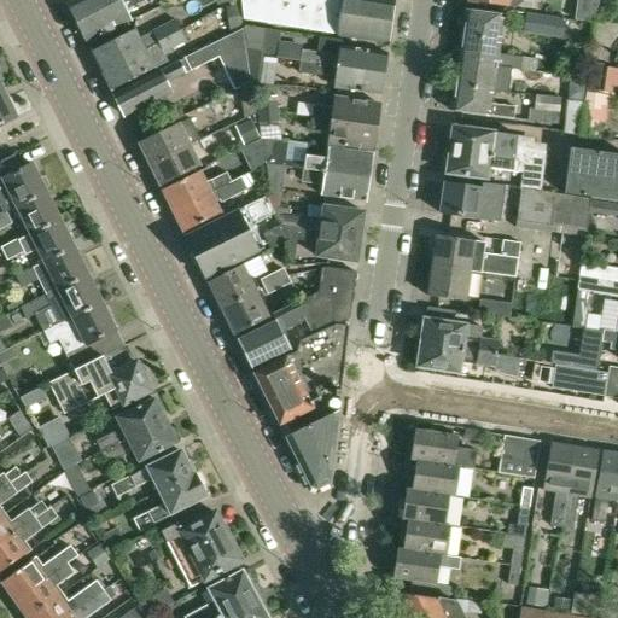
[(77,23),(122,0),(73,0),(68,3),(77,23)]
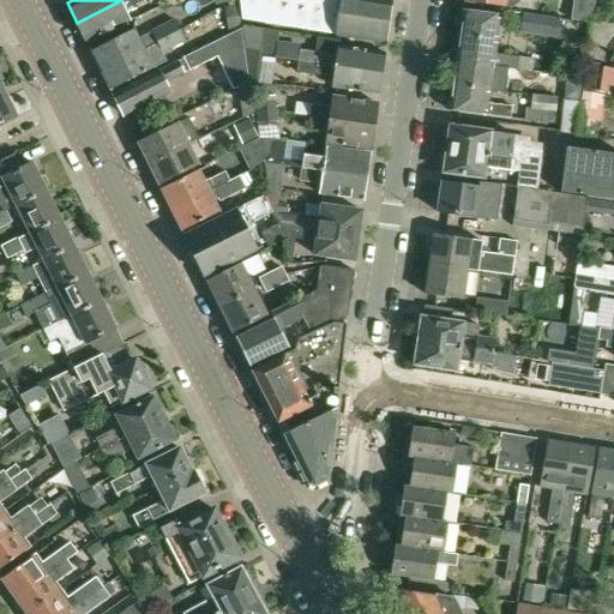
[(121,0),(77,23),(86,42),(128,20),(124,11),(143,0),(121,0)]
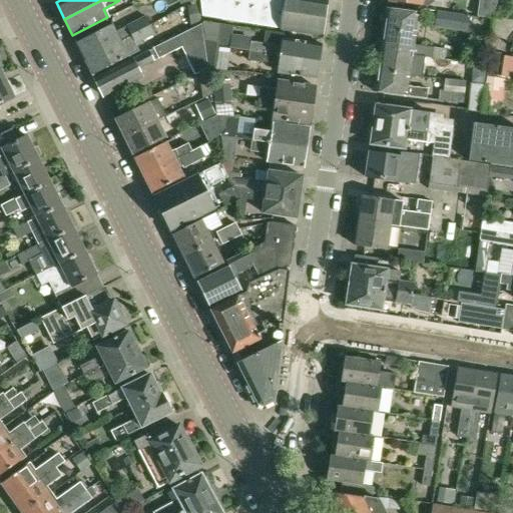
[(281,30),(322,37),(328,0),(326,0),(200,0),(202,16),(282,28),(281,30)]
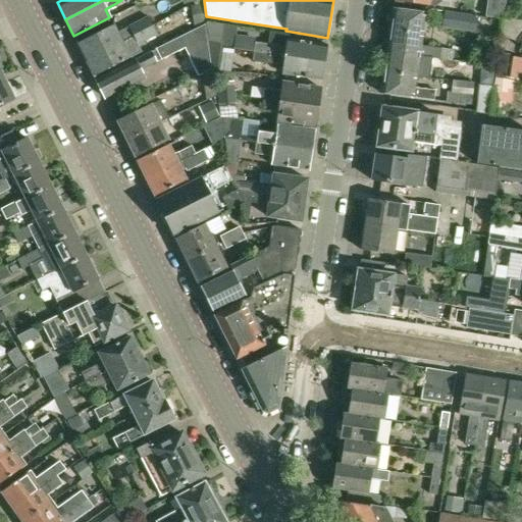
[(486,0),(484,16),(504,19),(506,0),(486,0)]
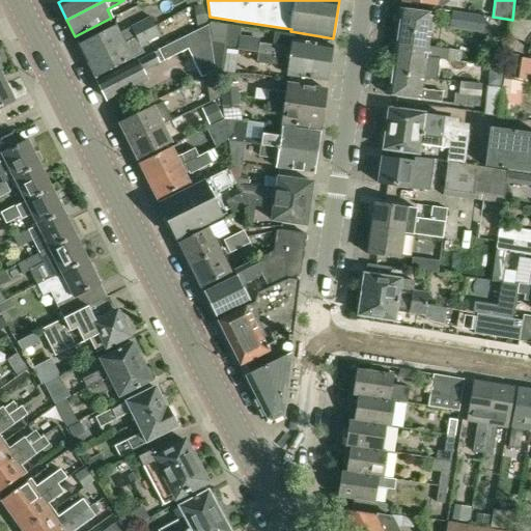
[(205,6),(194,8),(197,27),(207,22),(205,6)]
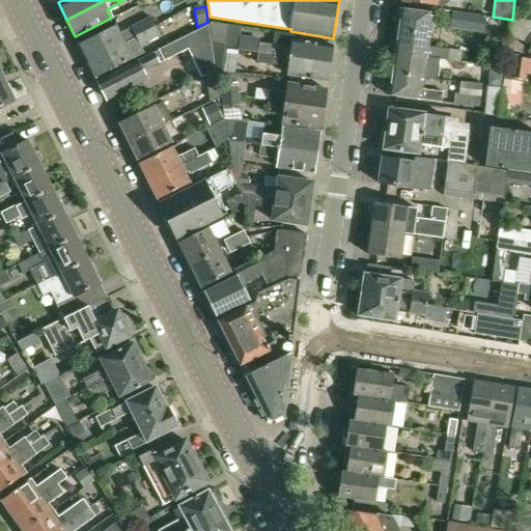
[(397,30),(429,35),(431,23),(434,12),(400,8),(397,30)]
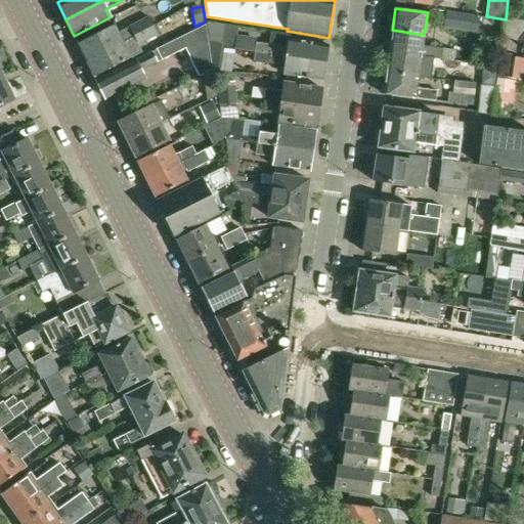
[(445,11),(443,30),(478,34),(480,15),(445,11)]
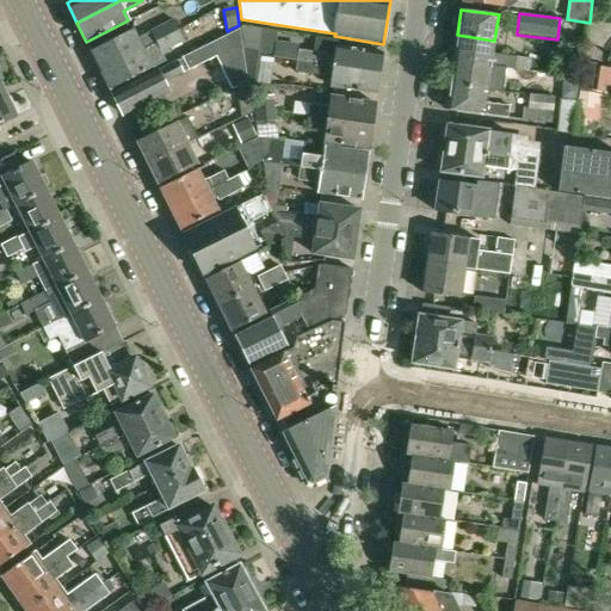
[(91,51),(100,69),(178,31),(173,20),(139,38),(134,29),(91,51)]
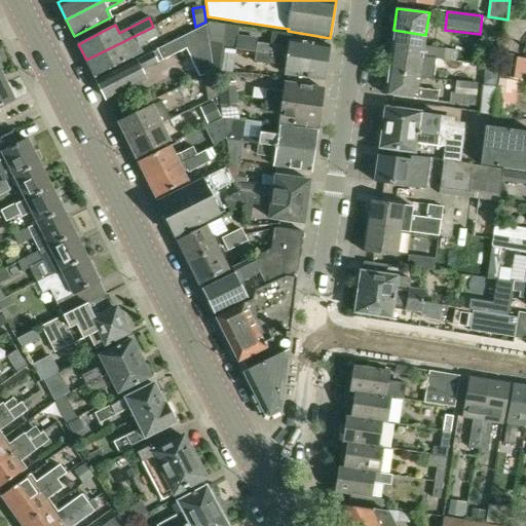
[(208,23),(212,46),(225,48),(228,26),(208,23)]
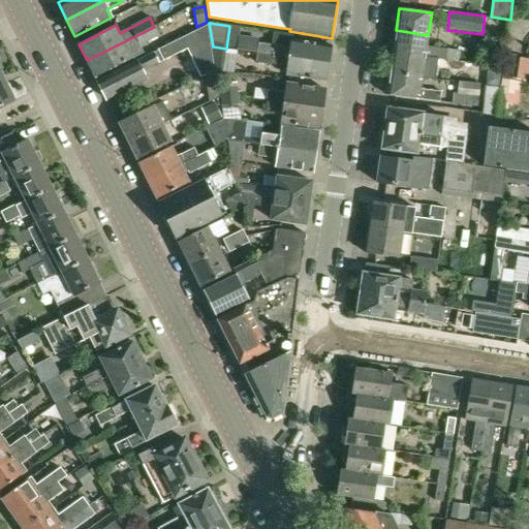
[(207,25),(157,50),(158,51),(163,61),(187,50),(200,78),(205,75),(214,70),(207,25)]
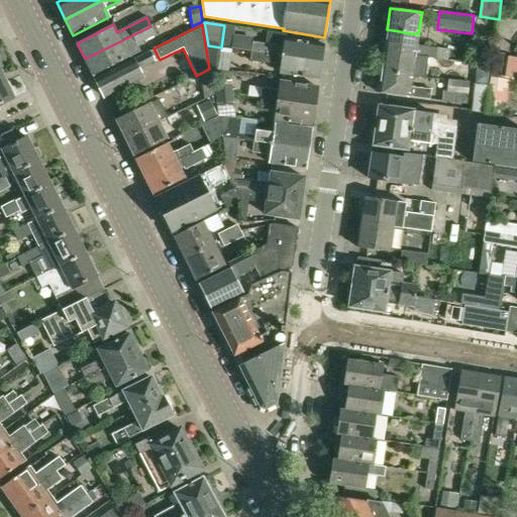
[(156,34),(150,26),(85,59),(94,76),(140,53),(136,44),(156,34)]
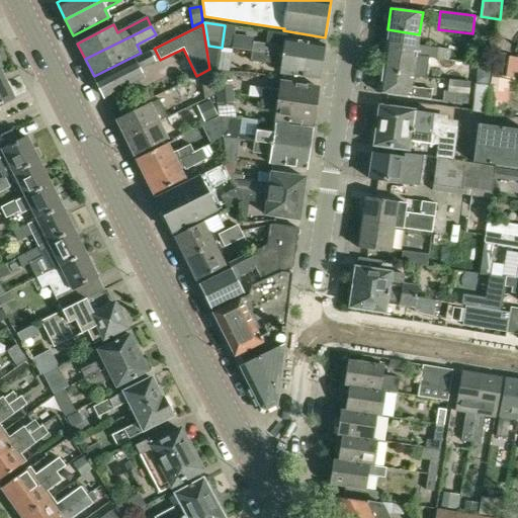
[(418,45),(419,34),(387,29),(384,51),(428,57),(448,60),(450,49),(418,45)]
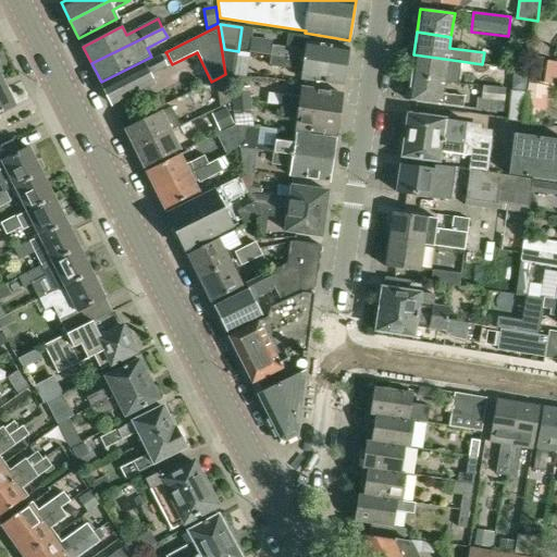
[(272,46),(271,56),(346,66),(349,48),(307,41),(306,50),(272,46)]
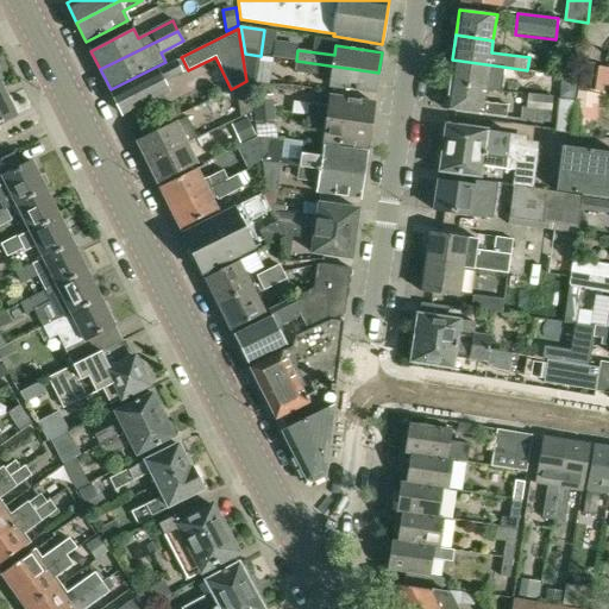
[(249,81),(257,82),(261,56),(245,54),(249,81)]
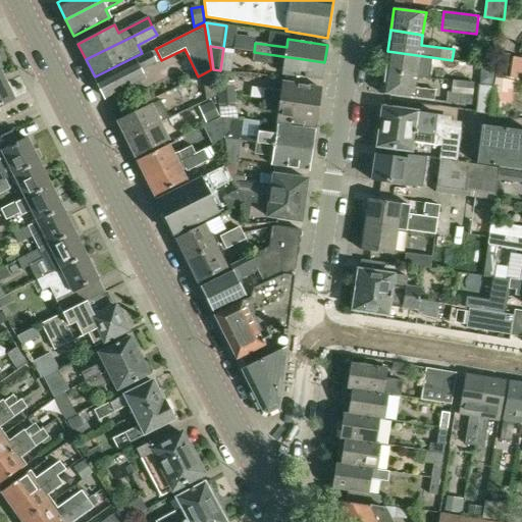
[(135,60),(96,80),(106,98),(144,79),(141,70),(157,62),(161,60),(156,50),(136,60),(135,60)]
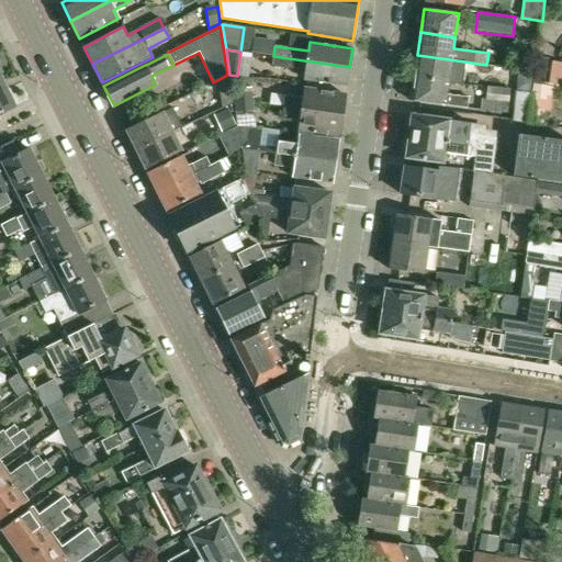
[(417,55),(414,78),(449,82),(461,85),(462,71),(464,62),(417,55)]
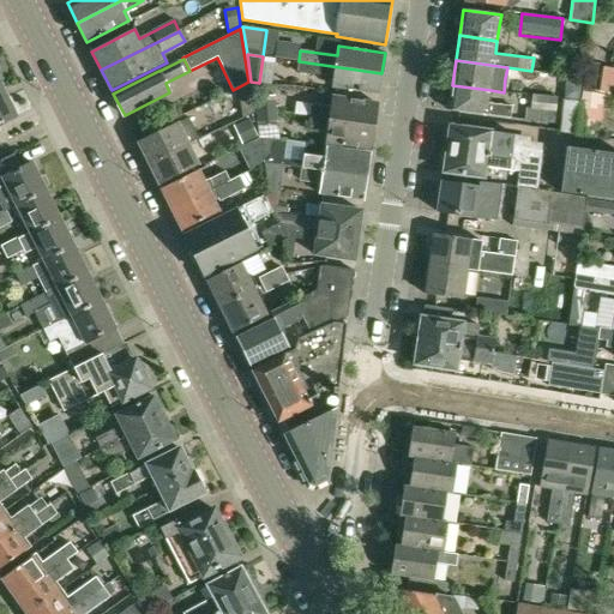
[(333,88),(379,95),(381,73),(299,61),(298,72),(335,78),(333,88)]
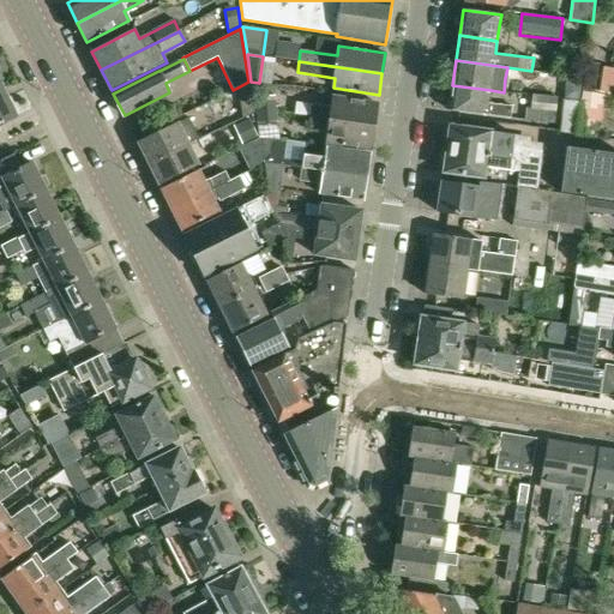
[(585,62),(582,91),(608,95),(612,70),(600,67),(600,64),(585,62)]
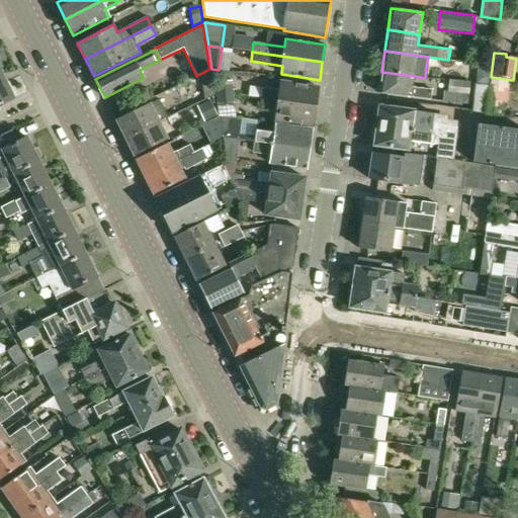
[(213,94),(209,69),(200,74),(204,99),(213,94)]
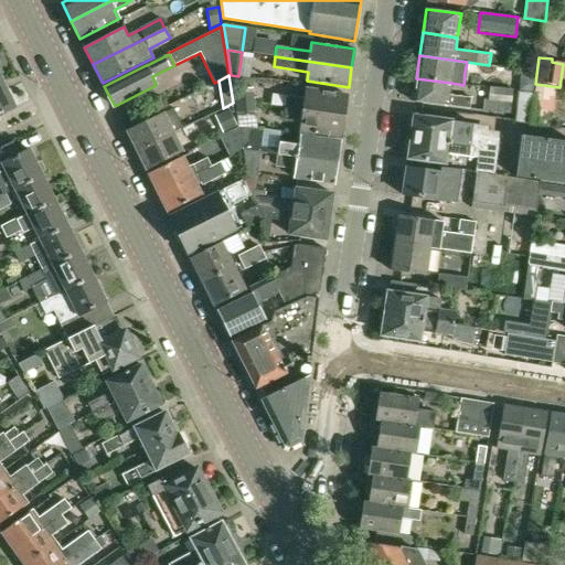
[(449,95),(451,83),(416,78),(414,100),(470,108),(472,97),(449,95)]
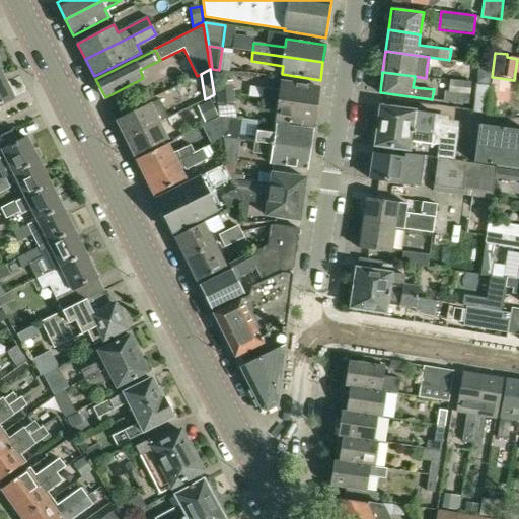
[(0,105),(13,99),(1,73),(0,73),(0,105)]
